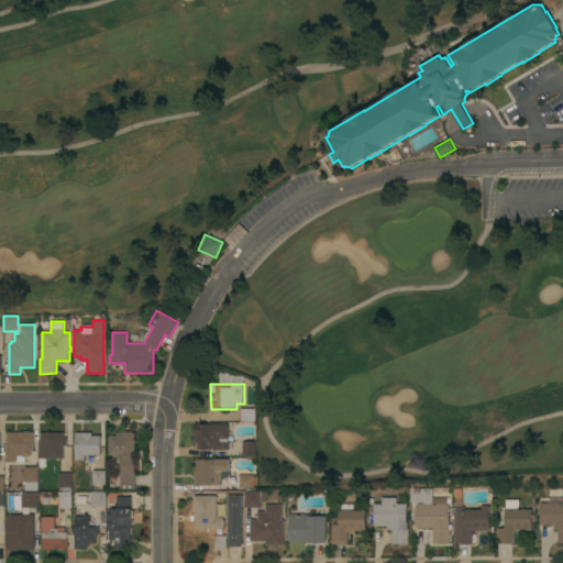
[(256,408),(256,422),(241,422),(241,408),(256,408)]
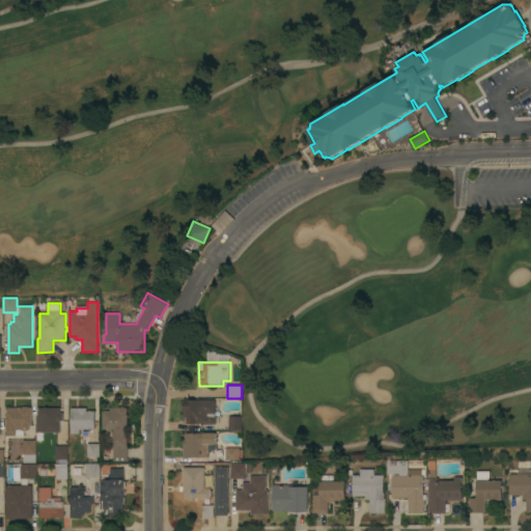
[(216,417),(219,416),(219,424),(203,424),(203,423),(187,424),(187,417),(184,417),(184,410),(185,410),(184,400),(216,399),(216,417)]
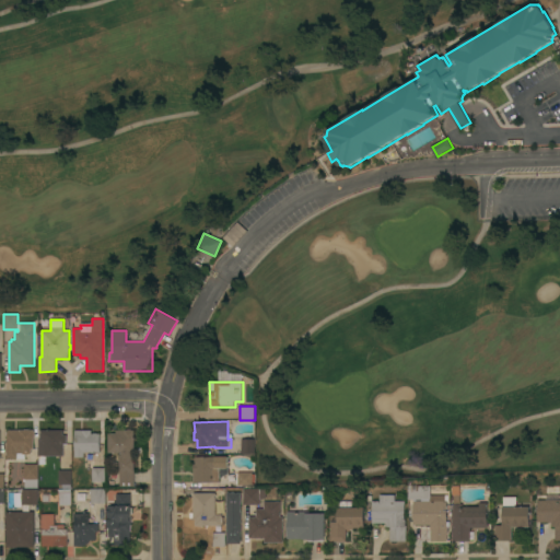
[(24,430),(24,429),(30,429),(30,430),(34,430),(34,431),(35,431),(35,438),(34,438),(34,450),(32,450),(32,454),(25,454),(25,459),(7,459),(7,434),(8,434),(8,430),(24,430)]
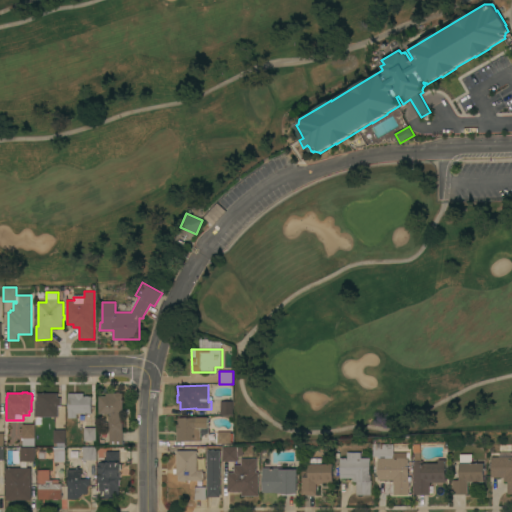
[(99,414),(99,396),(106,396),(106,393),(116,393),(116,392),(120,392),(120,393),(123,393),(123,414),(122,414),(122,419),(123,419),(123,445),(109,445),(109,420),(109,416),(110,416),(110,414),(99,414)]
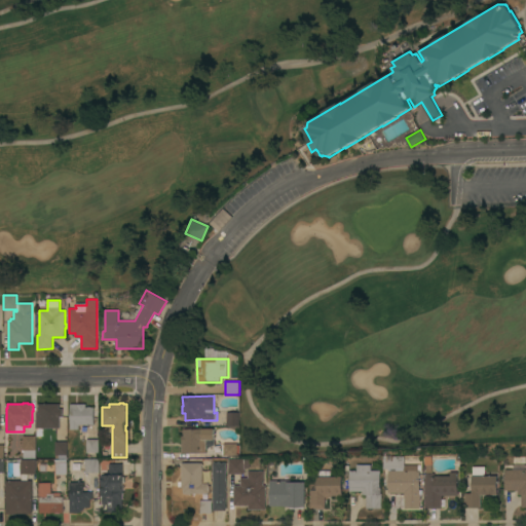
[(36,428),(36,421),(36,412),(39,412),(39,410),(38,410),(38,407),(38,404),(60,404),(60,409),(63,409),(63,416),(60,416),(60,428),(36,428)]
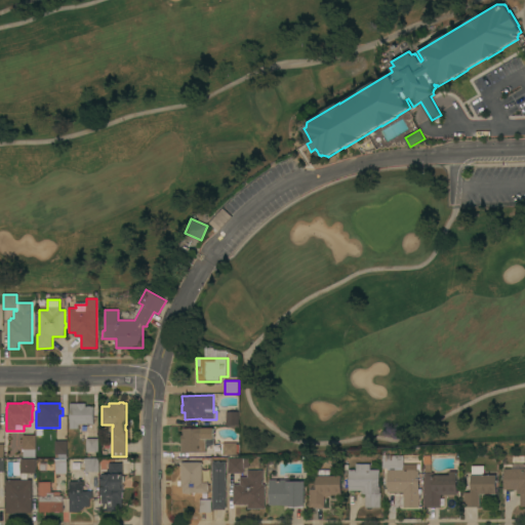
[(86,403),(86,406),(87,406),(91,406),(93,406),(94,423),(79,423),(79,429),(70,429),(70,403),(86,403)]
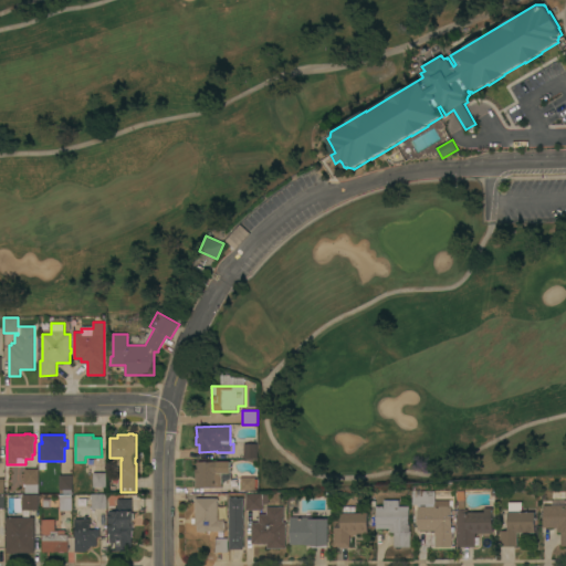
[(258,443),(258,458),(244,459),(244,443),(258,443)]
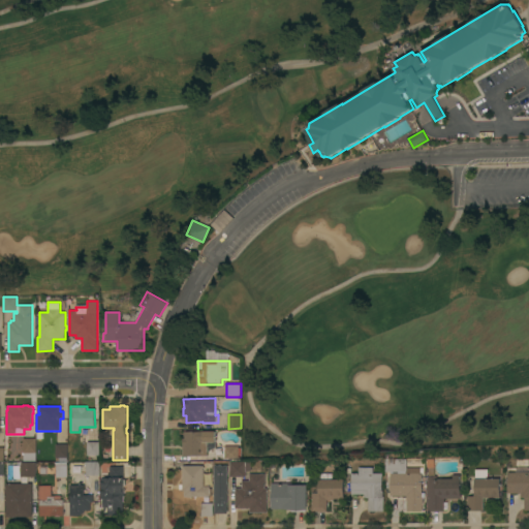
[(183,456),(183,446),(183,438),(185,438),(185,431),(216,431),(216,442),(207,442),(208,456),(183,456)]
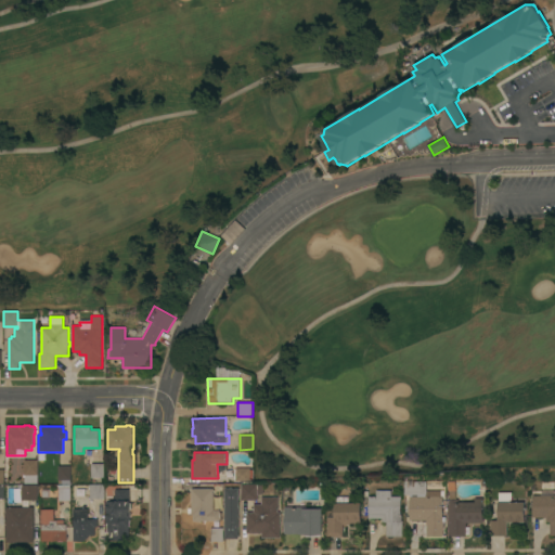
[(38,460),(38,483),(25,483),(25,460),(38,460)]
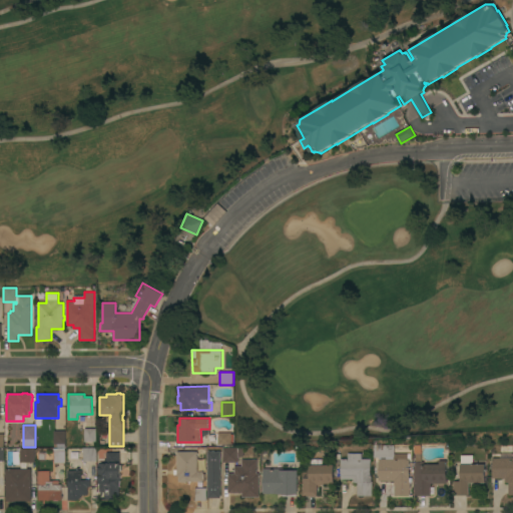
[(96,428),(96,442),(84,442),(84,428),(96,428)]
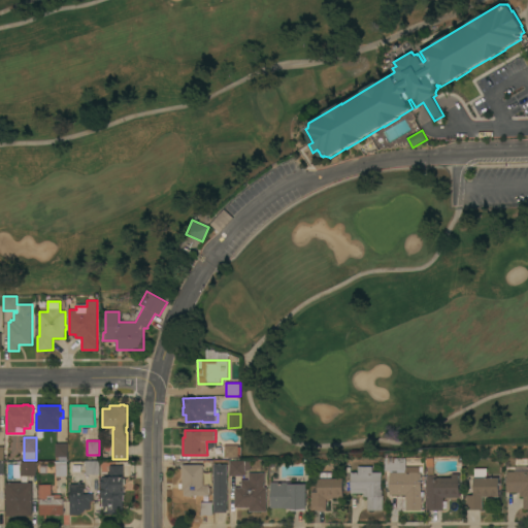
[(67,443),(67,457),(56,457),(56,443),(67,443)]
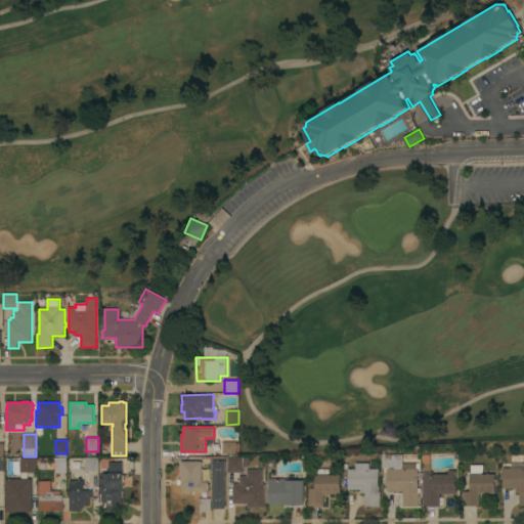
[(236,441),(236,449),(238,449),(238,453),(236,453),(236,454),(223,454),(223,452),(221,452),(221,443),(223,443),(223,441),(236,441)]
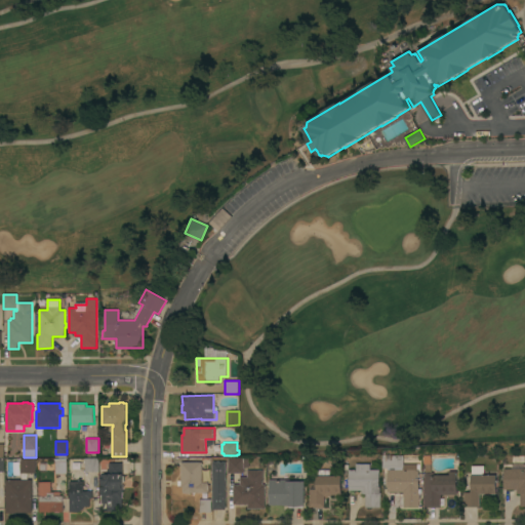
[(403,508),(403,492),(388,492),(387,470),(402,470),(402,468),(382,469),(382,455),(393,455),(403,455),(403,465),(416,465),(417,470),(419,470),(419,508),(403,508)]
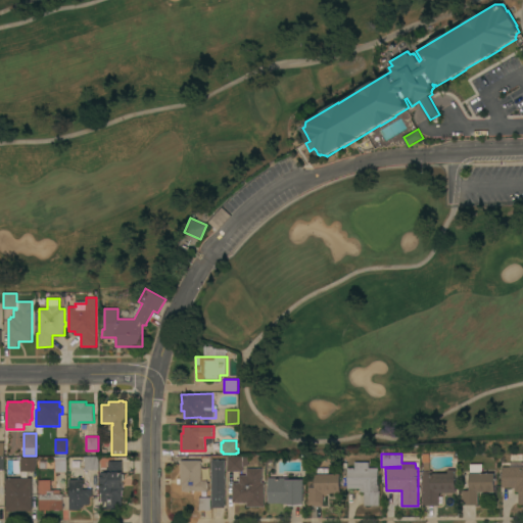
[(99,456),(99,470),(85,470),(85,456),(99,456)]
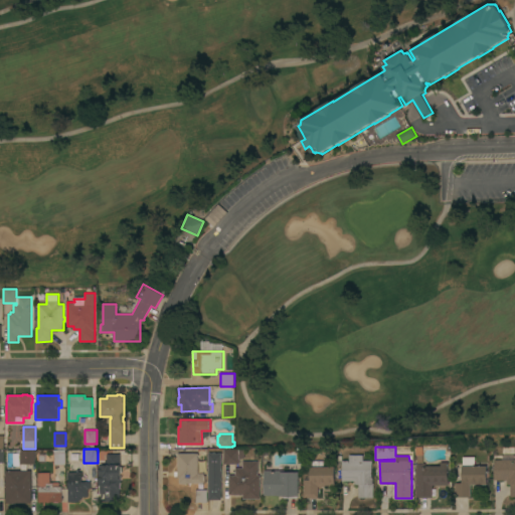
[(34,450),(35,464),(20,464),(20,450),(34,450)]
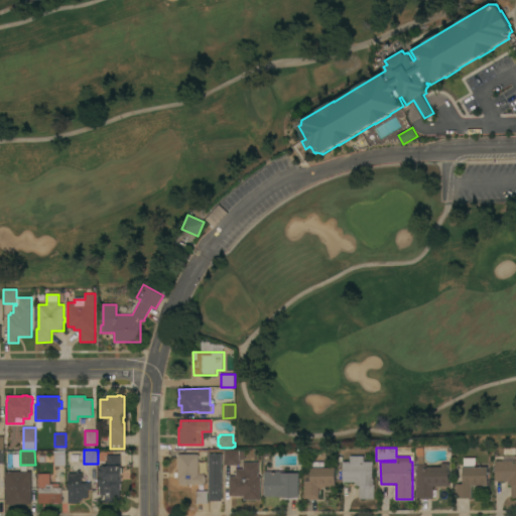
[(239,465),(225,466),(225,450),(239,450),(239,465)]
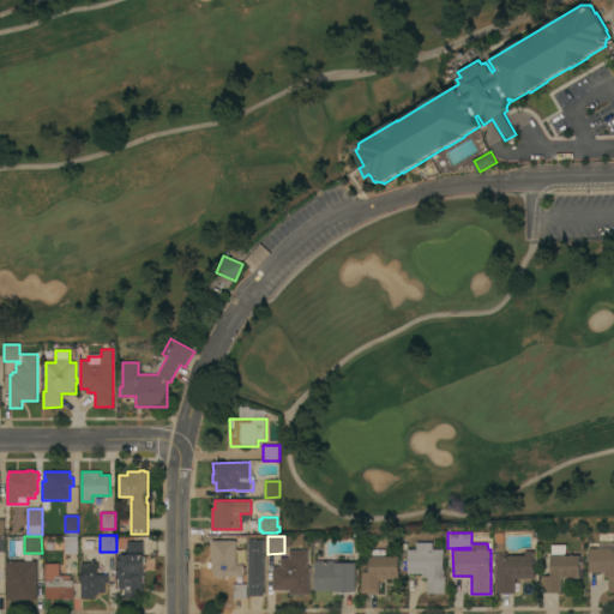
[(78,540),(78,554),(65,554),(65,540),(78,540)]
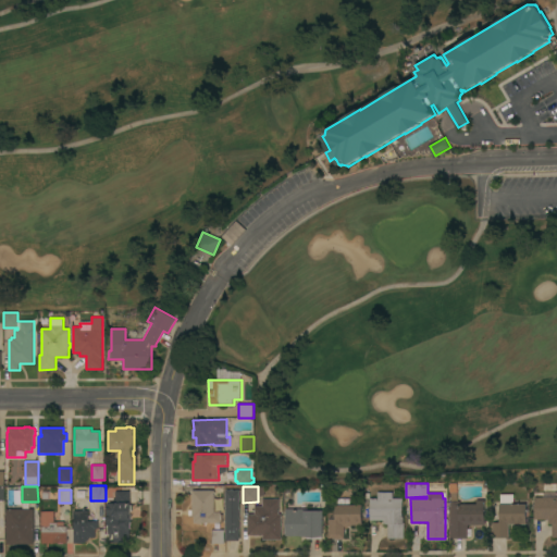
[(193,491),(214,490),(214,500),(218,500),(218,508),(220,510),(220,512),(221,512),(221,515),(223,515),(223,522),(195,523),(195,517),(193,517),(193,491)]
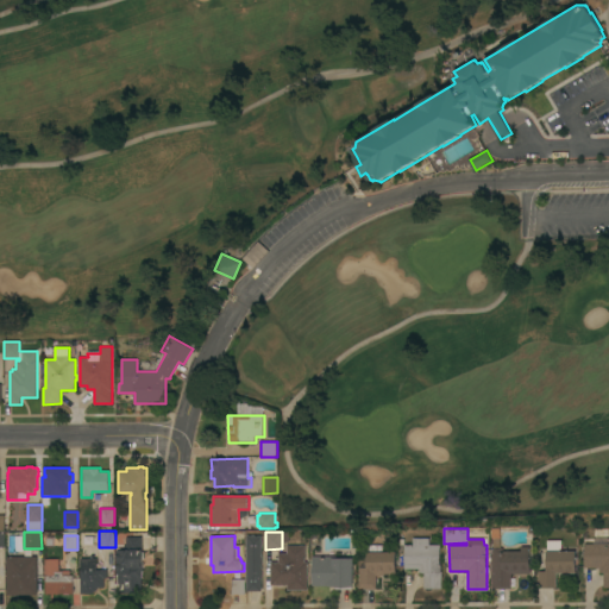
[(248,535),(262,535),(263,591),(248,591),(248,535)]
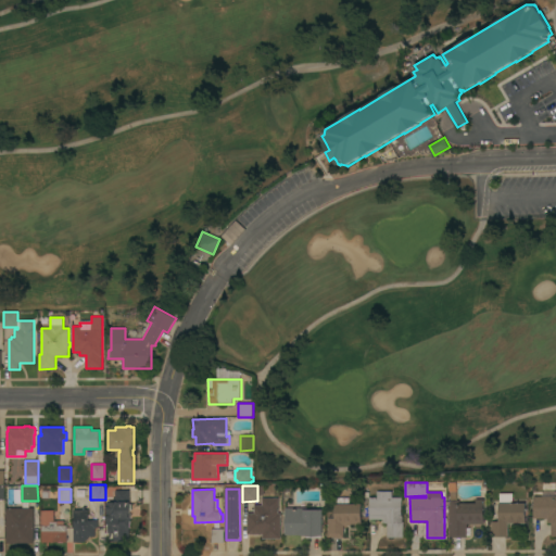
[(123,542),(117,543),(117,541),(111,542),(111,533),(108,533),(108,525),(106,525),(106,495),(115,495),(115,491),(130,490),(130,504),(131,504),(131,510),(130,510),(130,514),(129,514),(129,542),(123,542)]
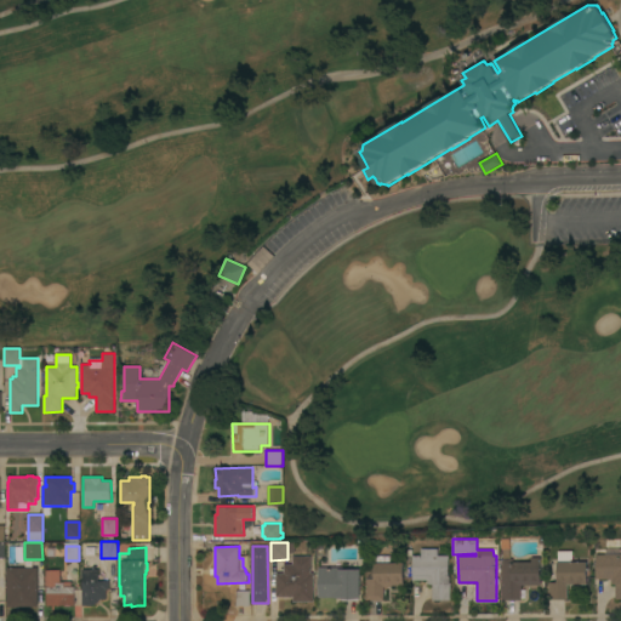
[(411,556),(420,556),(420,548),(438,548),(438,556),(449,556),(449,576),(450,576),(450,600),(432,600),(432,585),(428,585),(428,580),(412,580),(411,556)]
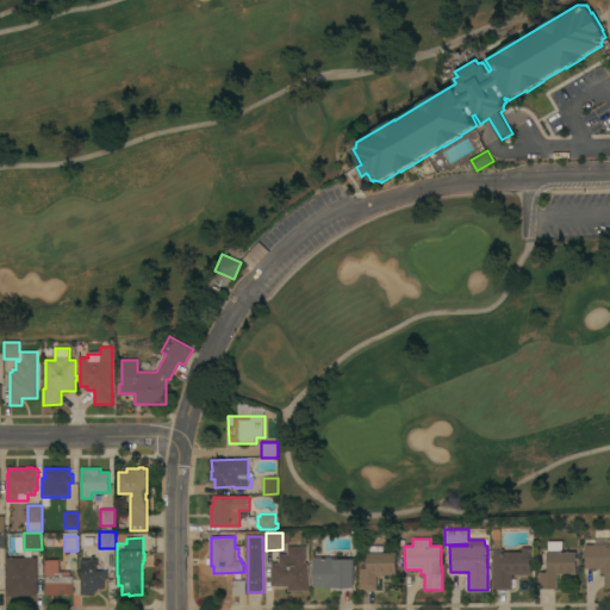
[(595,545),(595,539),(609,539),(609,545),(609,589),(605,589),(604,573),(601,573),(601,568),(585,570),(585,545),(595,545)]
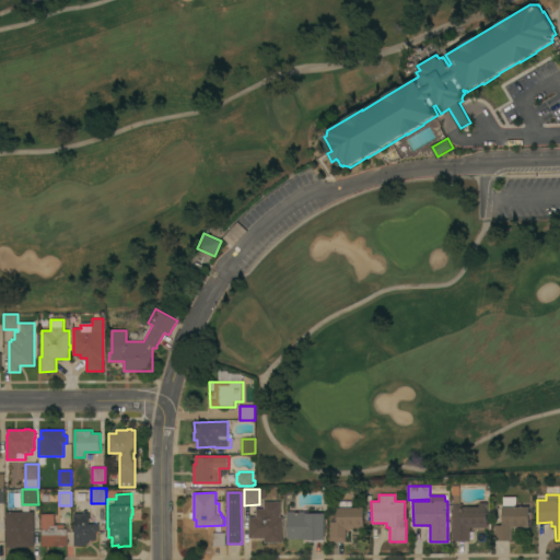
[(529,527),(512,527),(512,540),(496,540),(496,525),(502,525),(502,506),(503,506),(503,498),(516,498),(516,506),(529,506),(529,527)]
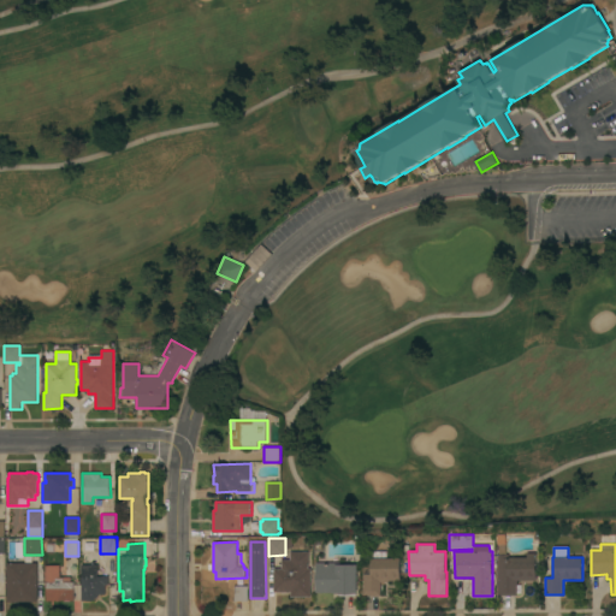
[(362,574),(371,574),(371,552),(386,551),(386,558),(401,558),(401,581),(388,581),(388,582),(380,582),(380,596),(363,596),(362,574)]
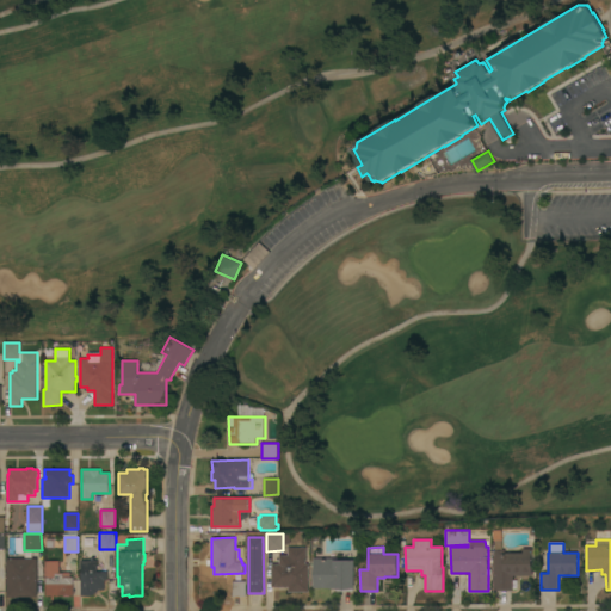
[(308,592),(290,592),(290,591),(289,591),(289,587),(272,587),(272,565),(279,565),(279,555),(288,555),(288,548),(306,548),(306,563),(308,563),(308,592)]
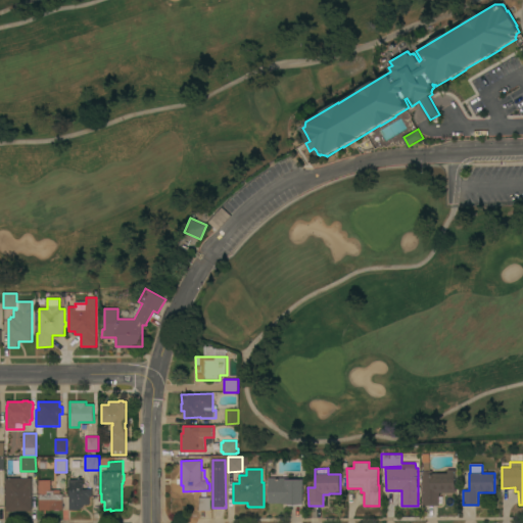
[(422,471),(432,471),(432,473),(447,473),(447,469),(456,469),(456,492),(439,493),(439,506),(423,506),(422,471)]
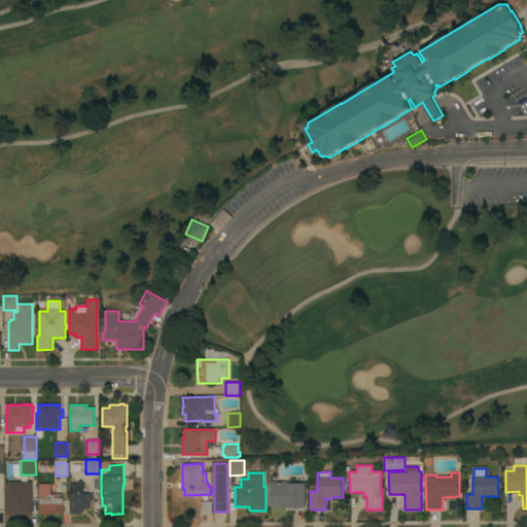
[(32,481),(32,515),(5,515),(5,482),(32,481)]
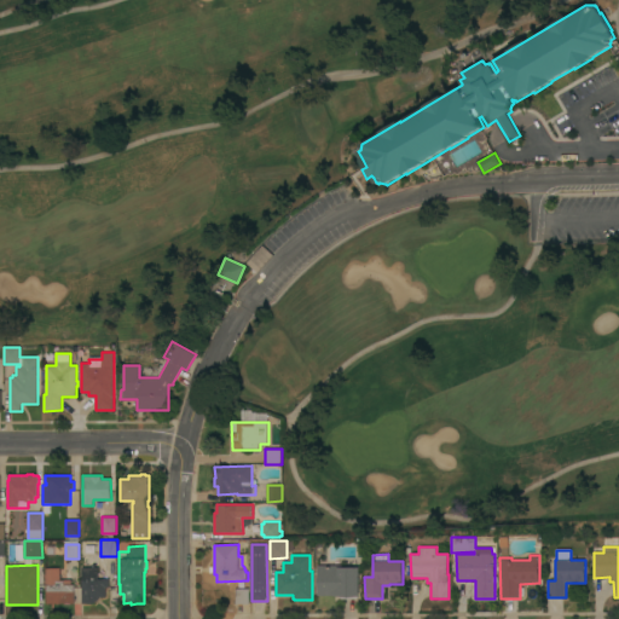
[(359,596),(358,596),(358,599),(340,599),(340,596),(317,596),(317,566),(336,566),(336,567),(359,567),(359,596)]
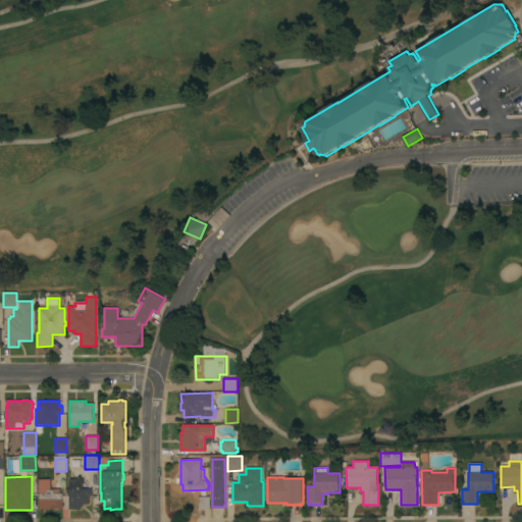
[(80,508),(80,509),(69,509),(69,478),(83,478),(83,488),(92,488),(92,496),(89,496),(90,504),(84,504),(84,506),(82,508),(80,508)]
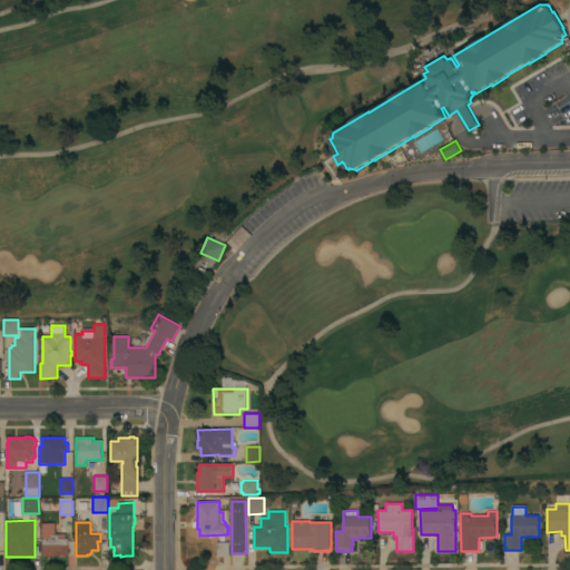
[(56,556),(56,557),(42,556),(42,523),(56,523),(56,534),(59,534),(59,533),(66,533),(66,539),(69,539),(68,556),(56,556)]
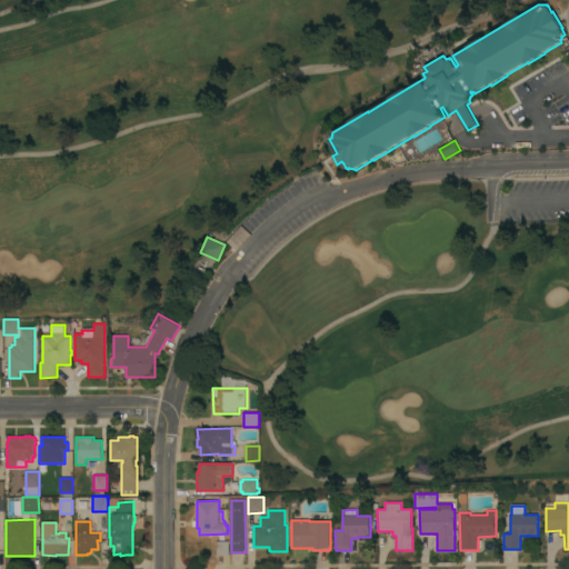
[(229,541),(229,556),(217,556),(217,541),(229,541)]
